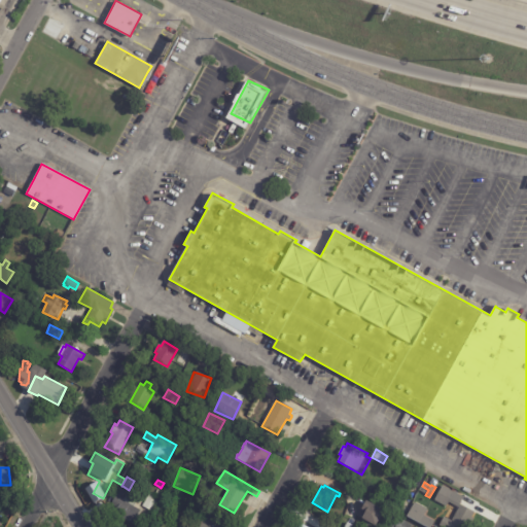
[(461,497),(458,504),(450,500),(446,506),(434,500),(443,486),(454,492),(454,493),(461,497)]
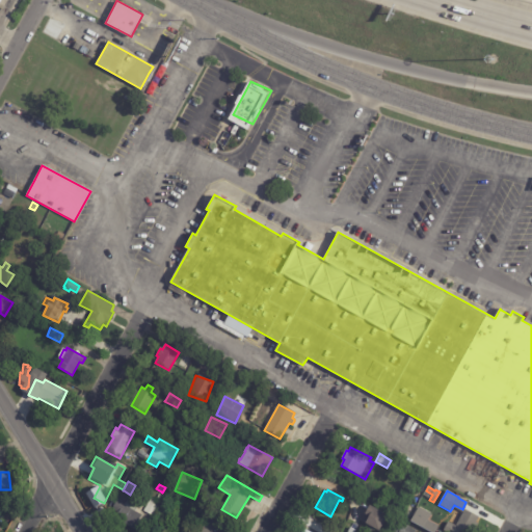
[(122,495),(139,504),(135,512),(142,515),(134,530),(126,526),(124,529),(115,525),(118,519),(116,517),(118,513),(112,509),(121,495),(122,495)]
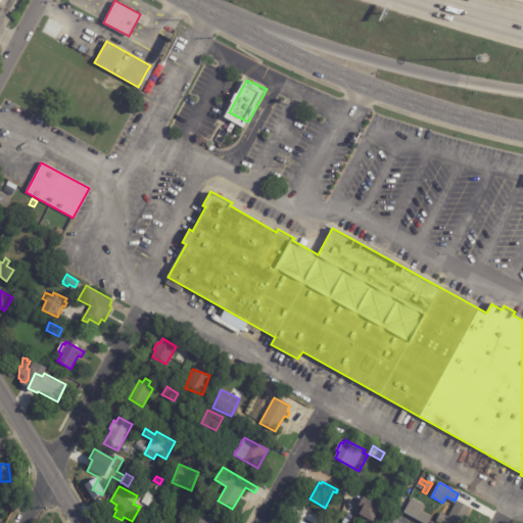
[(154,495),(156,496),(150,508),(141,503),(147,491),(154,495)]
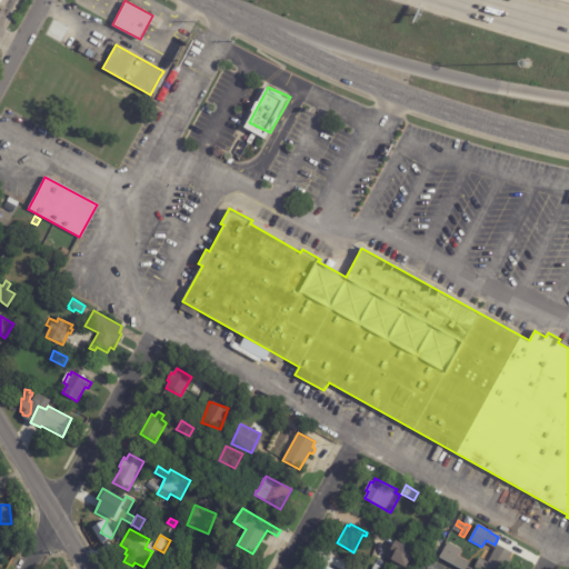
[(210,541),(221,548),(217,557),(205,550),(210,541)]
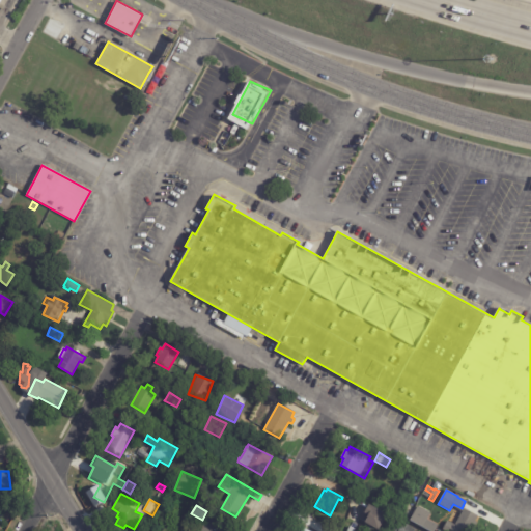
[(373,528),(360,521),(368,505),(387,515),(378,530),(372,529),(373,528)]
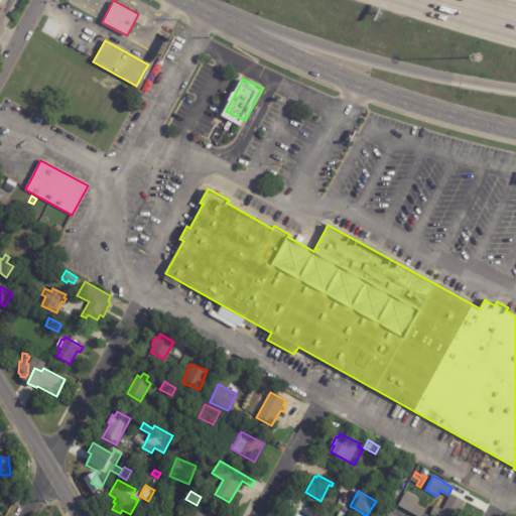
[(422,515),(425,510),(415,505),(418,499),(404,492),(397,505),(417,515),(422,515)]
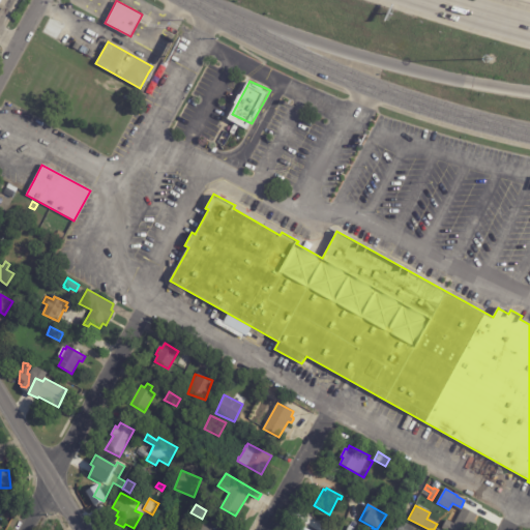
[(477,516),(469,529),(443,529),(442,529),(447,521),(454,524),(462,510),(460,510),(462,507),(477,516)]
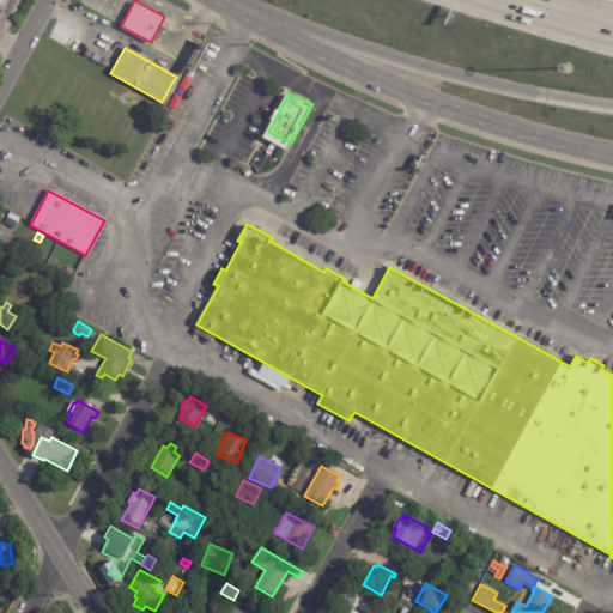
[(230,612),(218,607),(224,596),(235,602),(241,593),(267,607),(262,612),(230,612)]
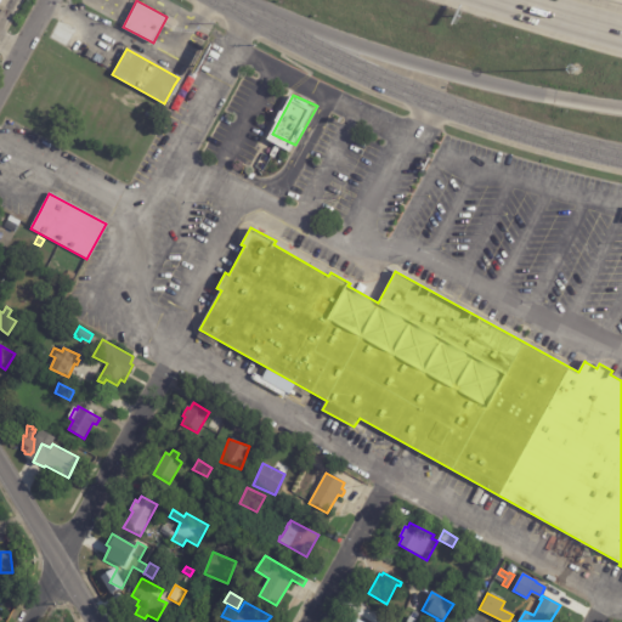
[(467,610),(487,621),(486,621),(462,621),(461,621),(467,610)]
